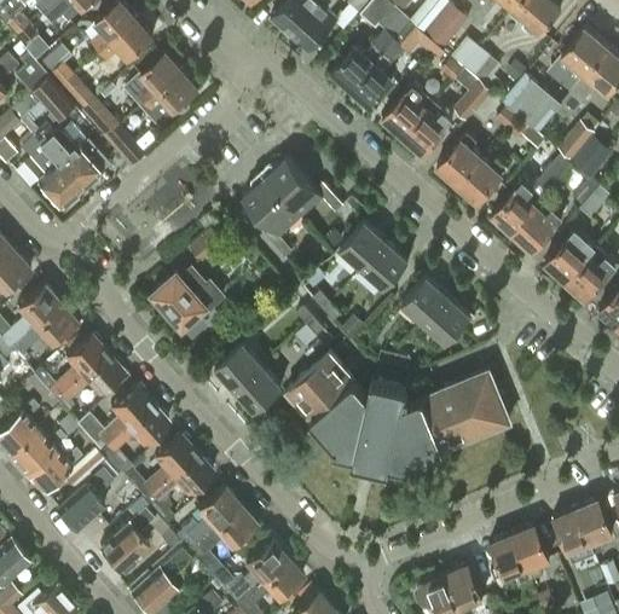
[(19,12),(25,6),(19,0),(3,0),(0,3),(0,18),(5,24),(7,23),(17,34),(29,23),(19,12)]
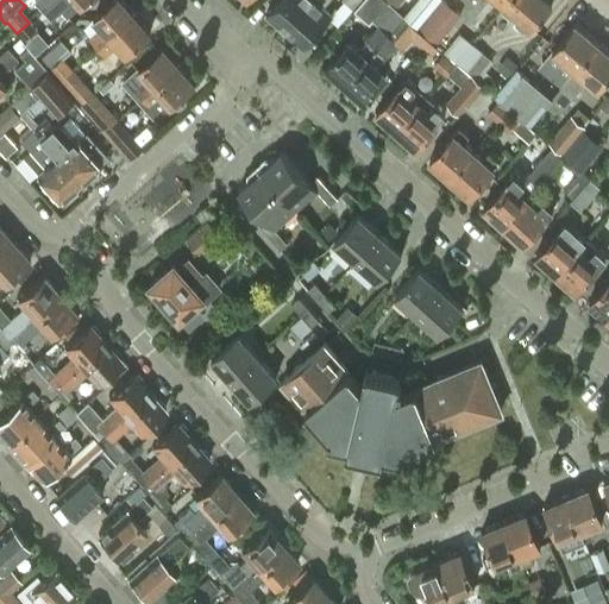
[(52,0),(45,7),(52,16),(60,10),(68,19),(80,7),(88,0),(52,0)]
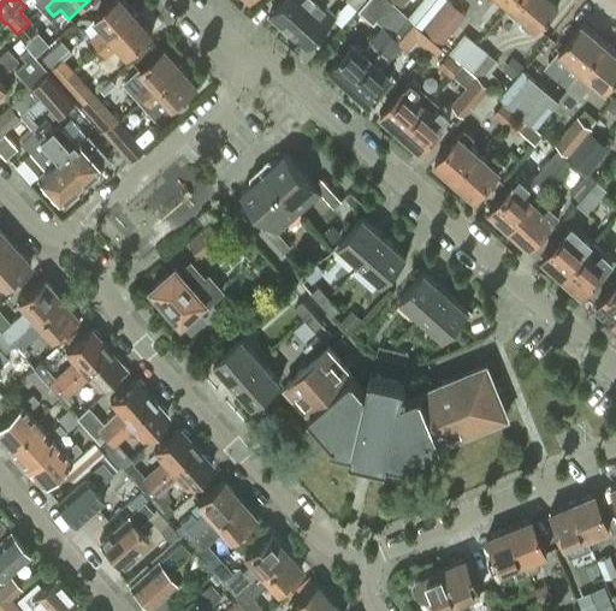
[(99,51),(135,18),(119,0),(94,22),(102,31),(92,41),(99,51)]
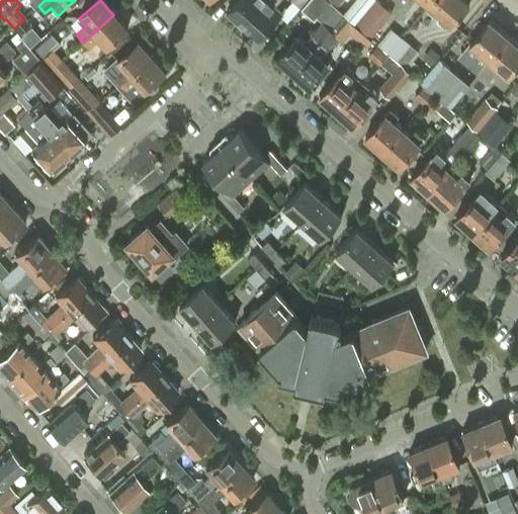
[(240,0),(227,14),(243,29),(268,0),(240,0)]
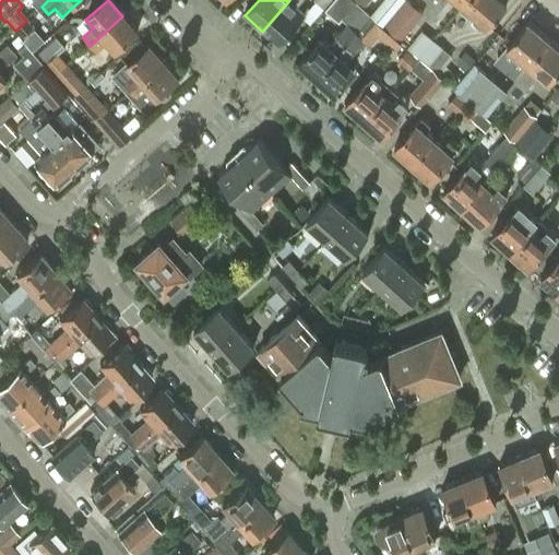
[(297,8),(302,0),(289,0),(262,32),(278,46),(306,16),(297,8)]
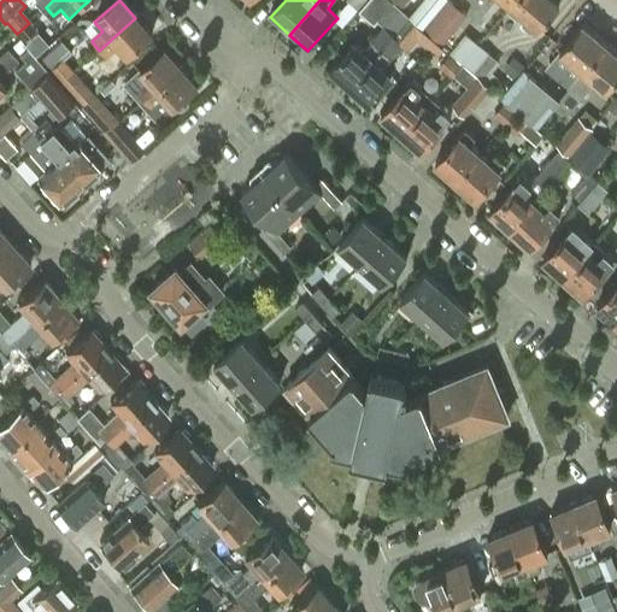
[(350,88),(410,21),(387,0),(370,0),(359,13),(374,27),(378,21),(386,28),(363,53),(354,45),(330,71),(350,88)]
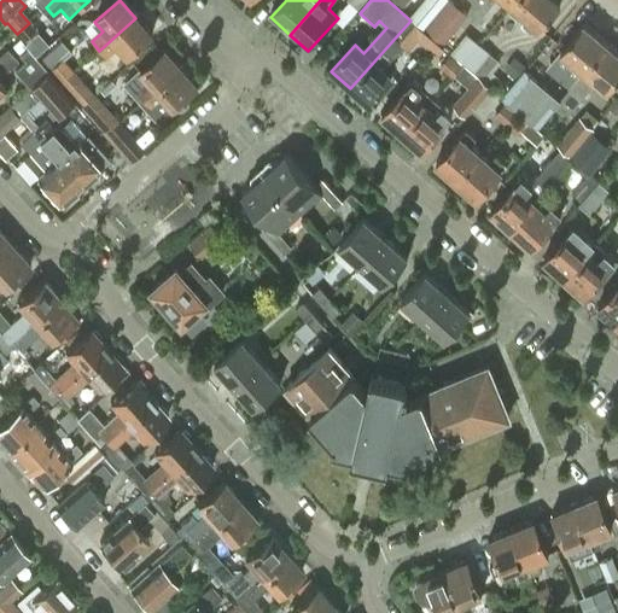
[(368,0),(348,0),(347,3),(357,12),(368,0)]
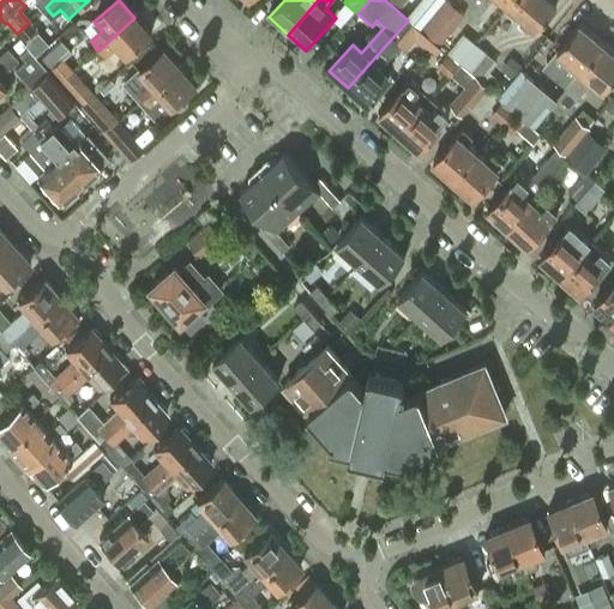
[(386,0),(399,11),(409,0),(386,0)]
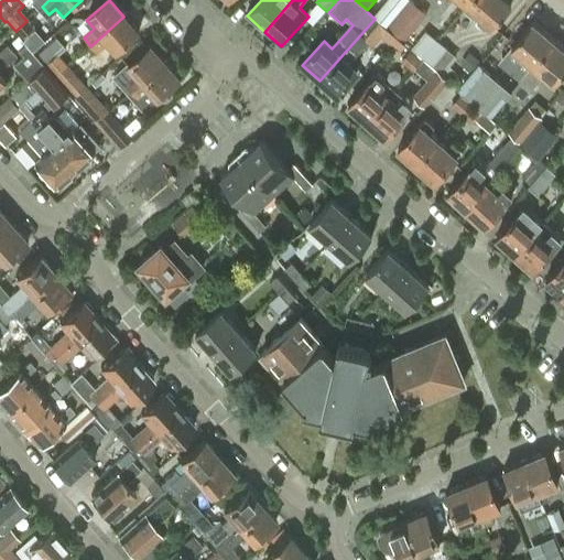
[(387,27),(408,1),(407,0),(386,0),(373,15),(387,27)]
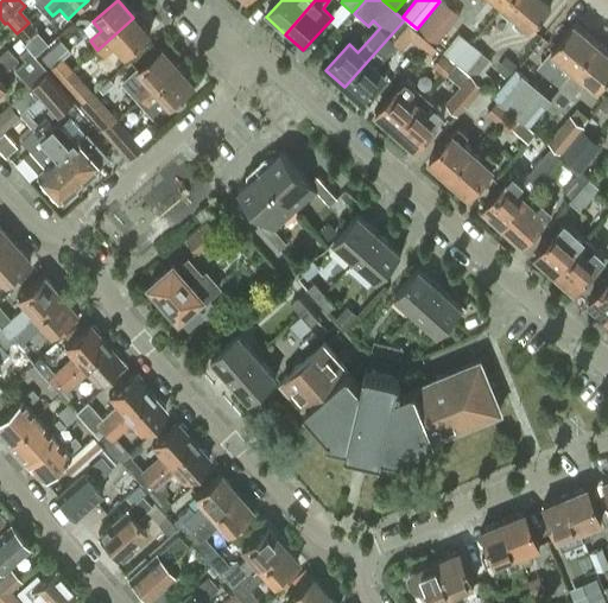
[(532,30),(551,6),(544,0),(510,0),(505,7),(518,18),(513,24),(513,27),(521,35),(525,35),(530,29),(532,30)]
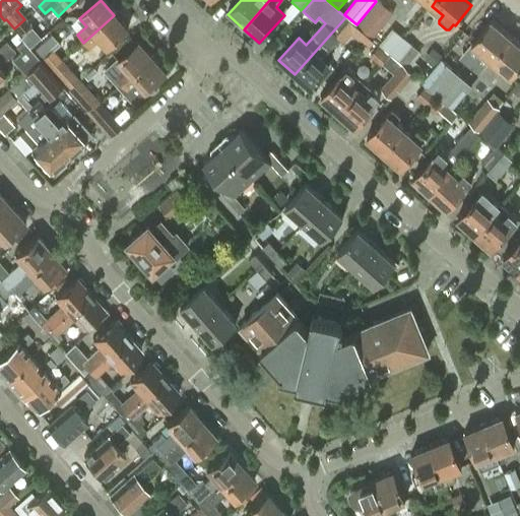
[(373,40),(393,16),(377,4),(358,27),(373,40)]
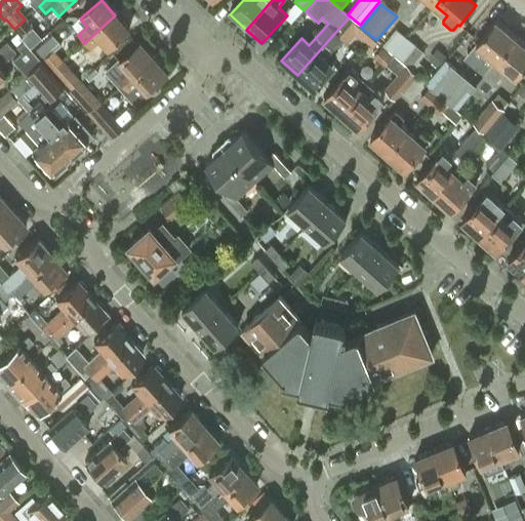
[(108,49),(128,31),(115,15),(84,43),(91,50),(101,42),(108,49)]
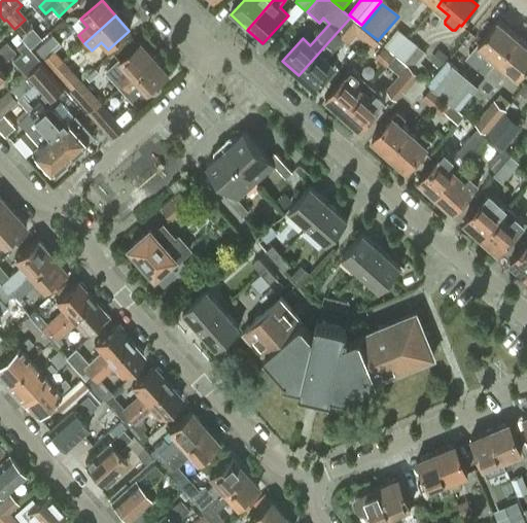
[(363,43),(371,35),(350,18),(299,75),(313,90),(335,66),(327,60),(346,38),(351,42),(356,37),(363,43)]
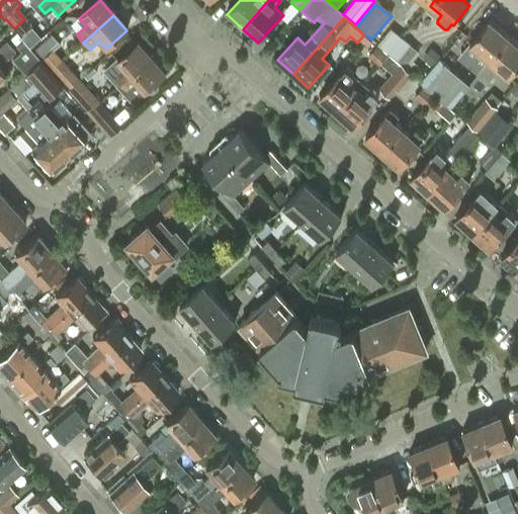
[(22,37),(32,28),(24,19),(14,28),(22,37)]
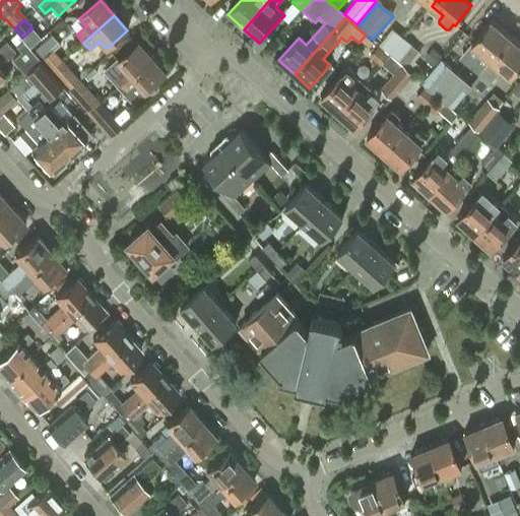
[(472,45),(463,56),(464,63),(478,74),(491,60),(492,60),(511,38),(492,21),(472,45)]
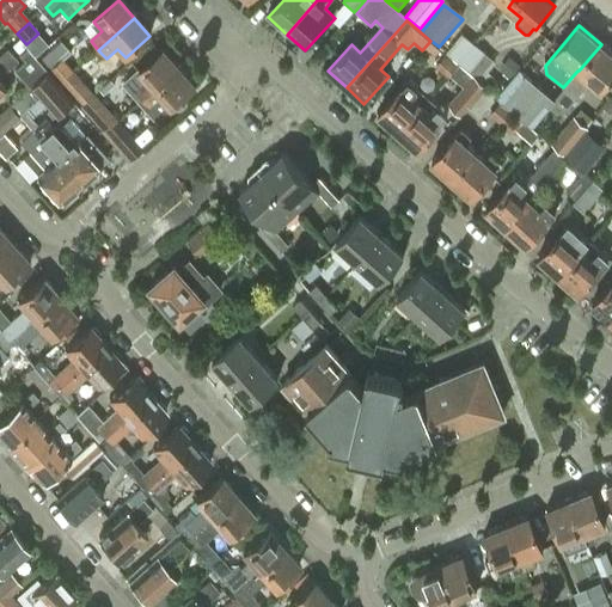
[(49,26),(29,44),(40,56),(60,38),(49,26)]
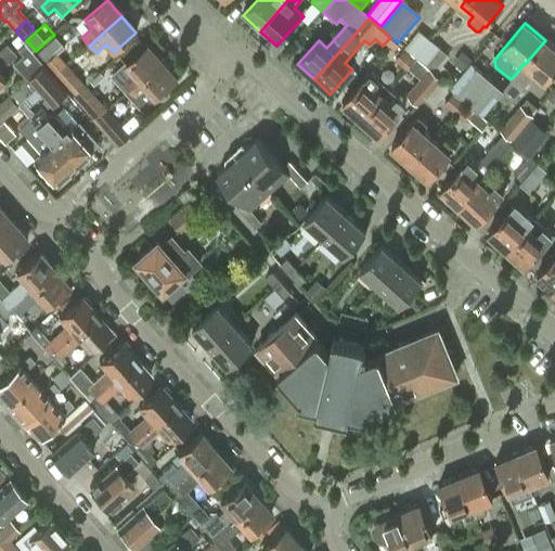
[(418,33),(404,50),(416,60),(430,43),(418,33)]
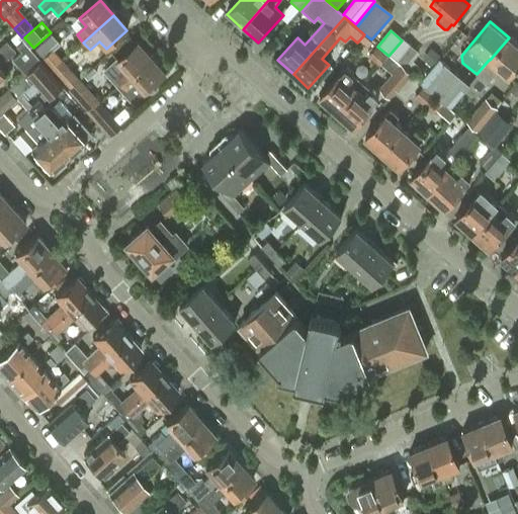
[(372,43),(364,34),(357,43),(358,44),(365,51),(372,43)]
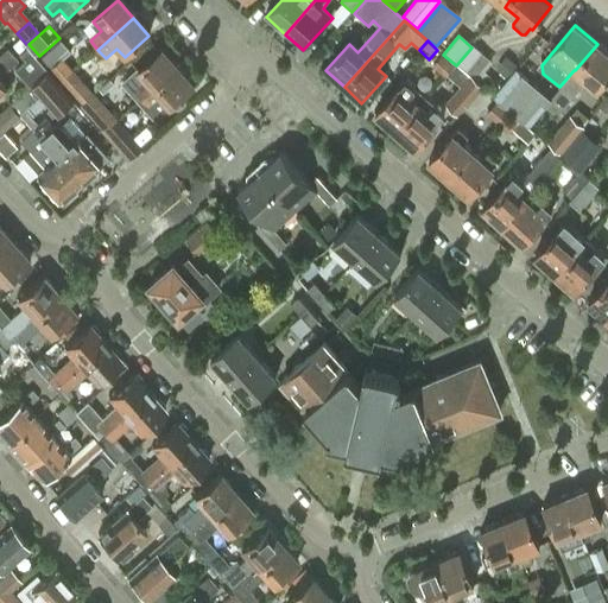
[(13,49),(20,56),(27,49),(20,42),(13,49)]
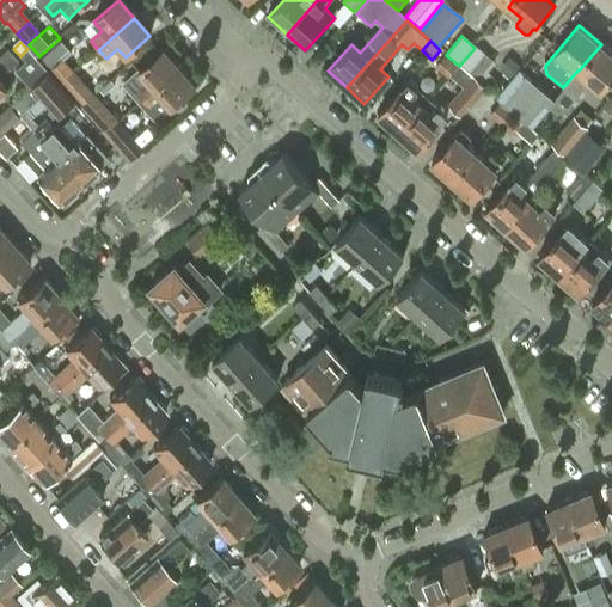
[(62,62),(72,54),(62,43),(42,61),(61,83),(72,73),(62,62)]
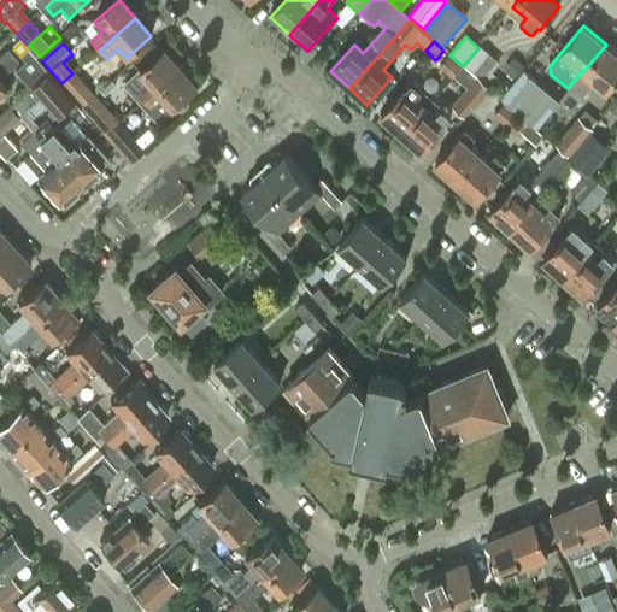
[(560,103),(556,107),(563,115),(571,112),(581,99),(595,82),(606,92),(616,78),(616,53),(606,45),(583,71),(582,71),(568,88),(558,101),(560,103)]
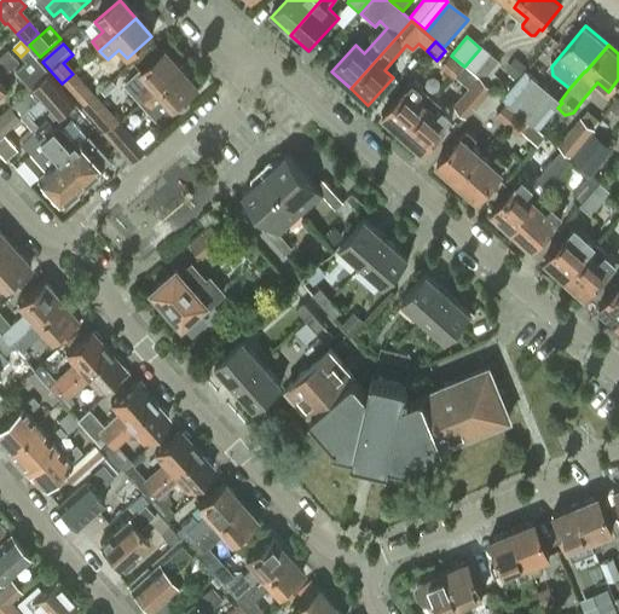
[(482,82),(498,64),(480,48),(464,67),(482,82)]
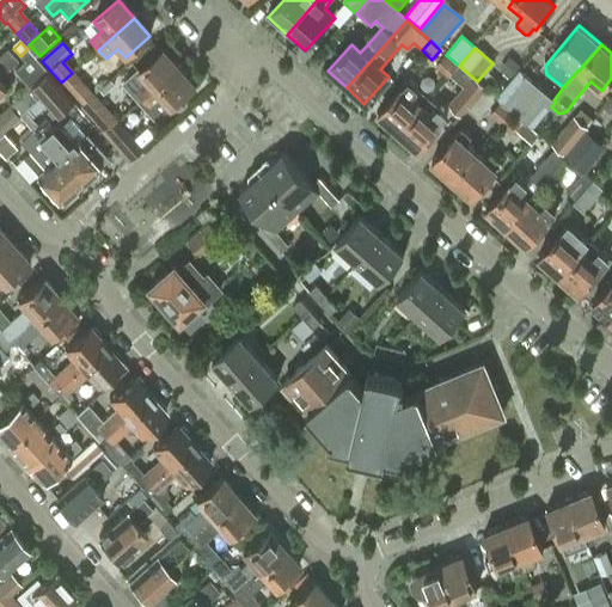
[(139,73),(123,86),(140,104),(179,69),(164,50),(139,73)]
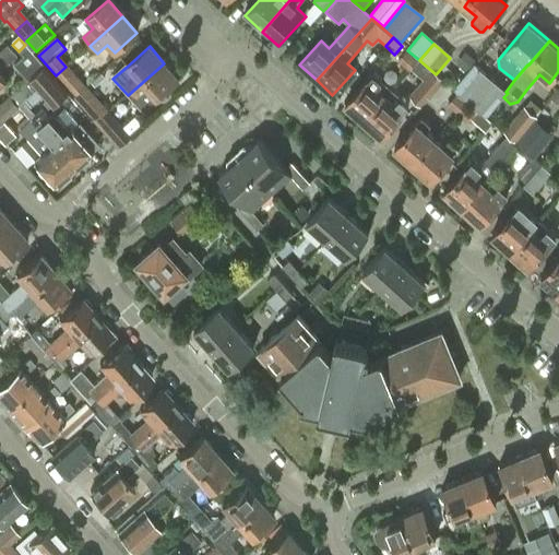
[(0,75),(0,72),(16,58),(8,47),(0,54),(0,90),(7,84),(0,75)]
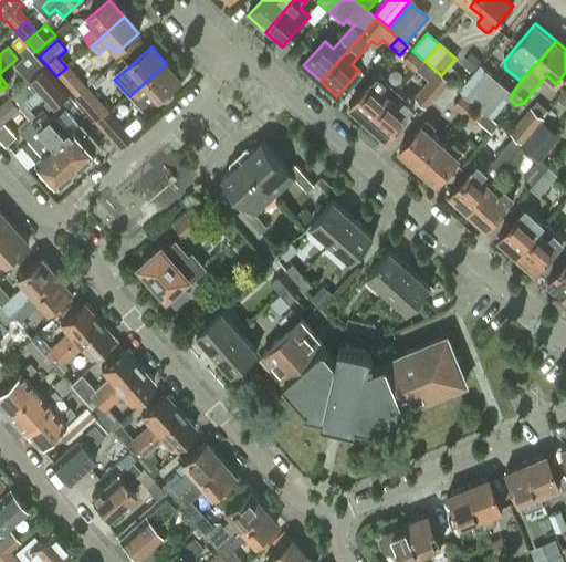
[(28,85),(44,70),(45,69),(29,49),(21,56),(23,60),(13,69),(28,85)]
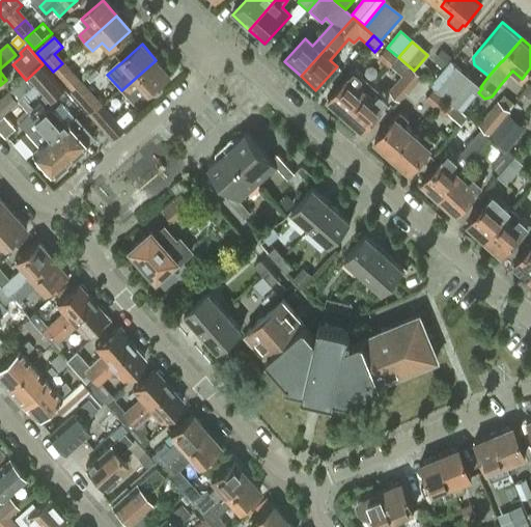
[(388,70),(396,59),(386,50),(376,60),(388,70)]
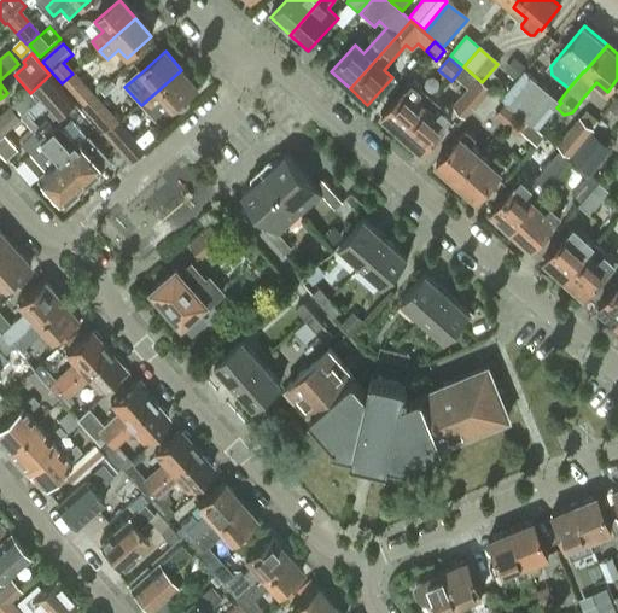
[(506,76),(516,83),(526,71),(517,63),(506,76)]
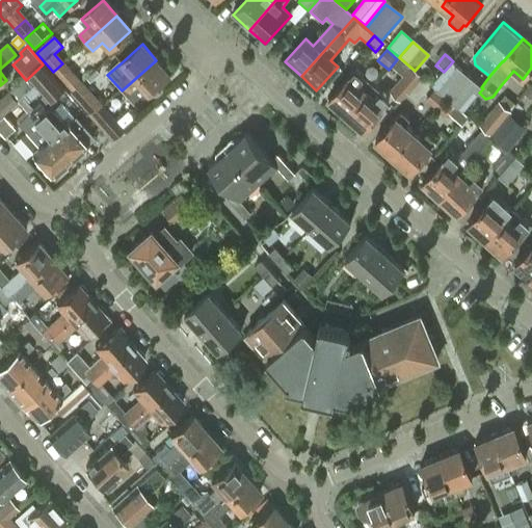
[(156,60),(122,90),(135,106),(138,103),(149,95),(149,94),(152,96),(155,97),(158,97),(162,93),(163,89),(162,86),(160,84),(169,76),(156,60)]
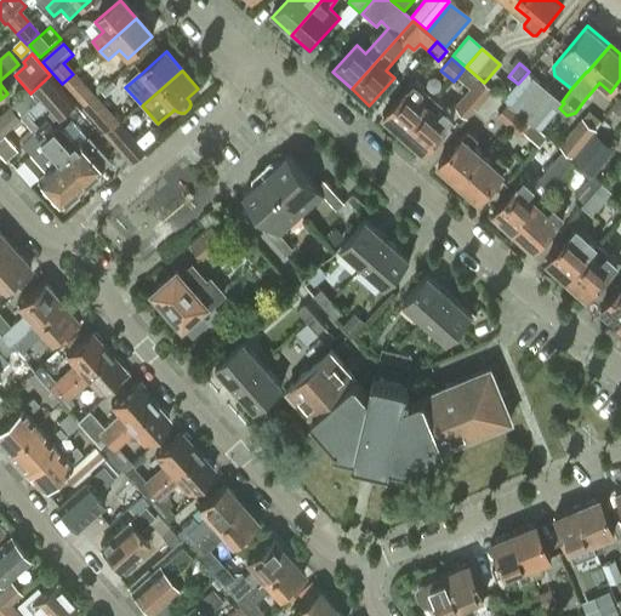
[(505,100),(505,101),(540,131),(559,108),(564,103),(562,102),(543,86),(528,73),(505,100)]
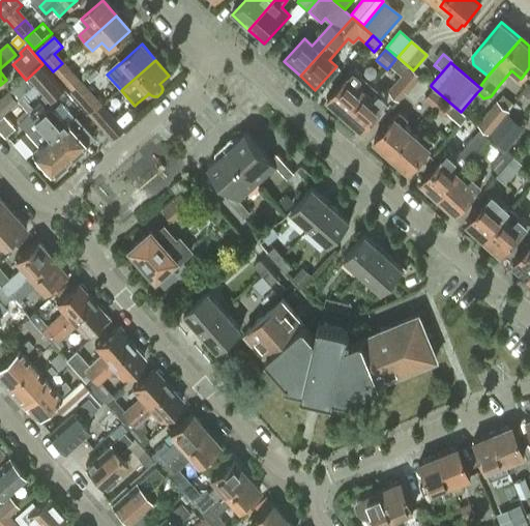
[(61,81),(70,72),(62,63),(53,71),(61,81)]
